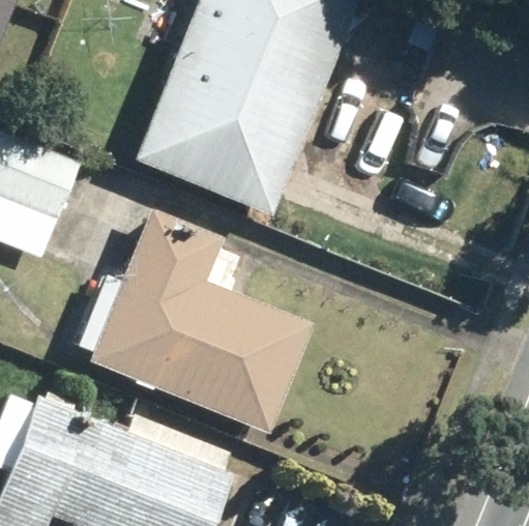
[(0,44),(18,0),(0,0),(0,44)]
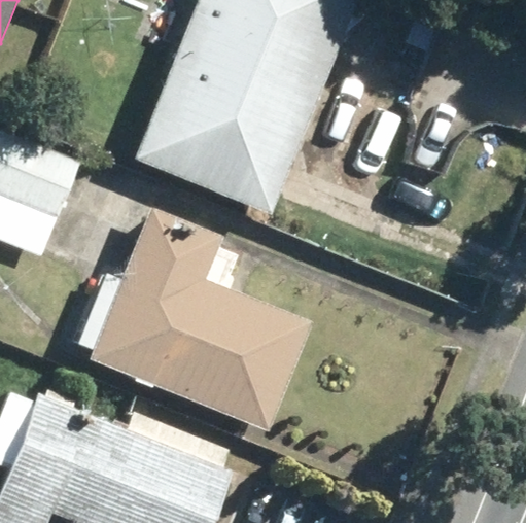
[(356,0),(198,0),(135,159),(270,213),(356,0)]
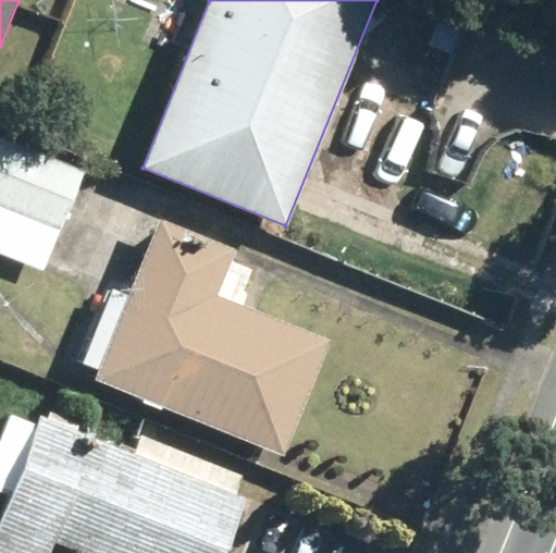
[(86,171),(0,134),(0,256),(42,274),(86,171)]
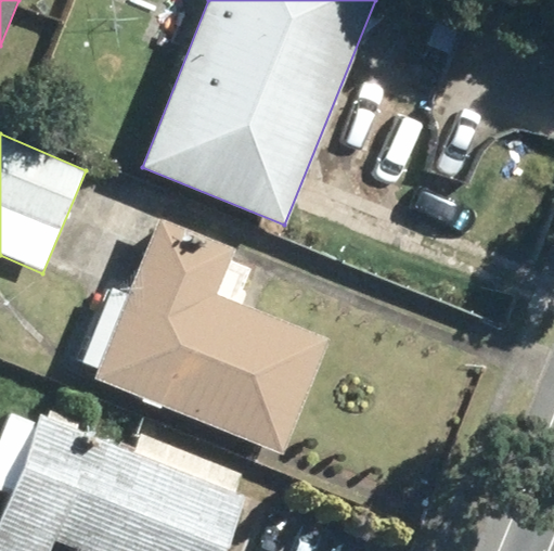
[(235,246),(157,217),(129,292),(104,282),(75,359),(97,368),(92,381),(285,453),(330,337),(243,305),(254,274),(229,265),(235,246)]
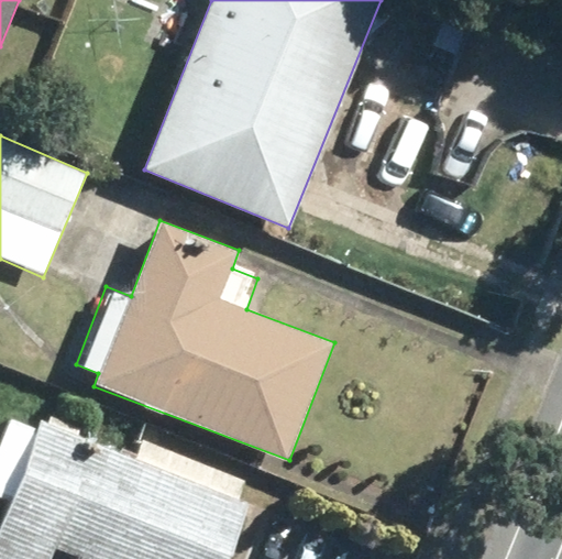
[(10,419),(0,442),(0,495),(8,500),(0,517),(0,552),(13,558),(50,558),(54,547),(76,556),(75,558),(231,558),(253,505),(235,499),(242,483),(143,442),(138,456),(44,417),(39,431),(10,419)]
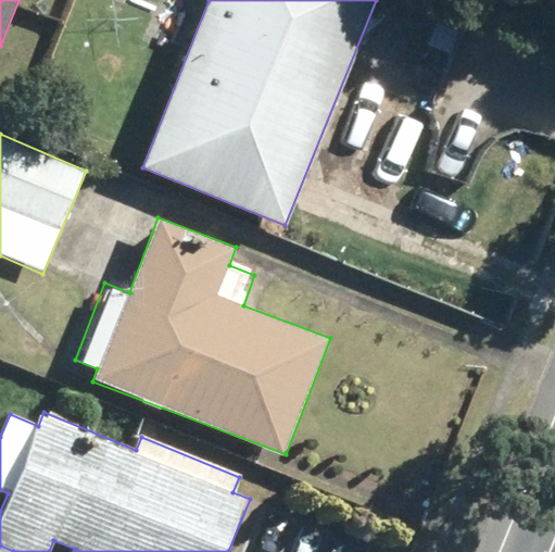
All buildings are outlined.
